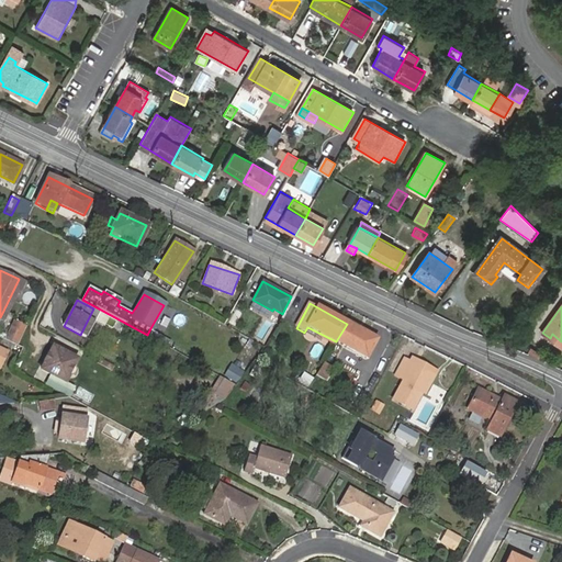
[(100,312),(93,308),(80,335),(86,338),(96,321),(100,312)]
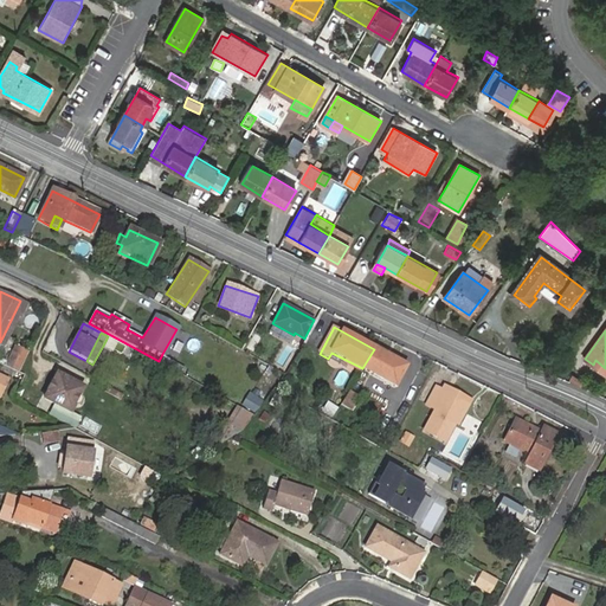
[(118,341),(108,336),(103,346),(113,352),(118,341)]
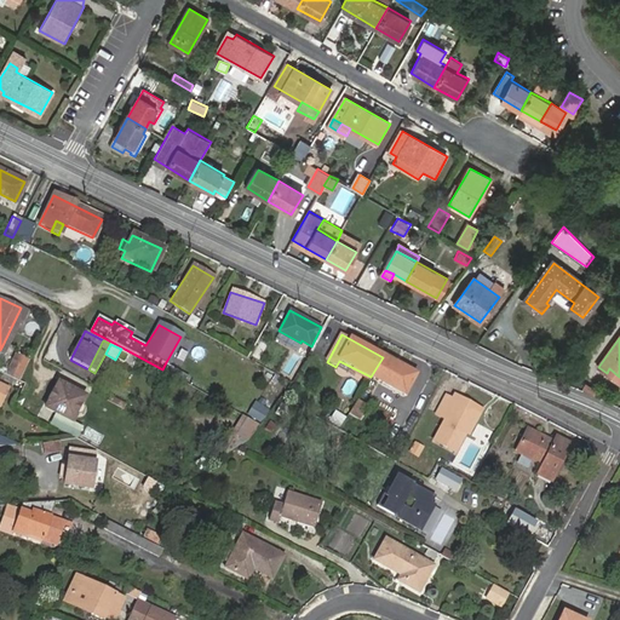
[(414,373),(383,357),(371,377),(402,394),(414,373)]
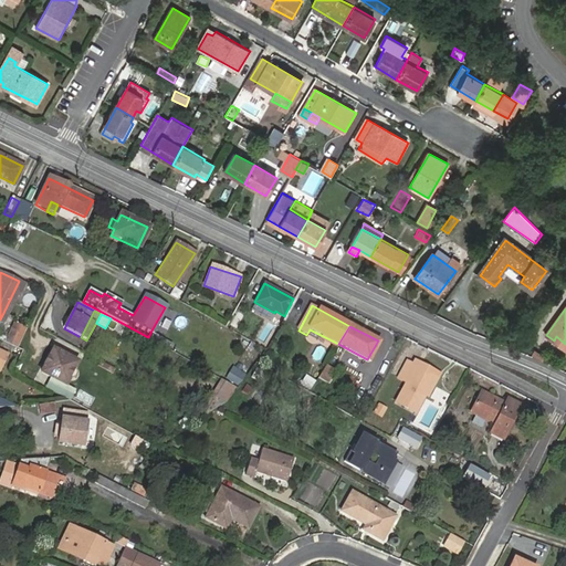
[(161,336),(152,331),(148,337),(158,343),(161,336)]
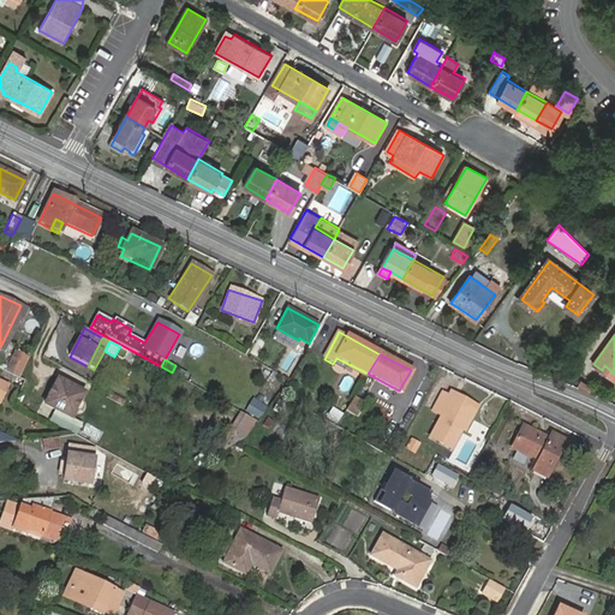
[(614,380),(614,374),(604,365),(602,370),(614,380)]
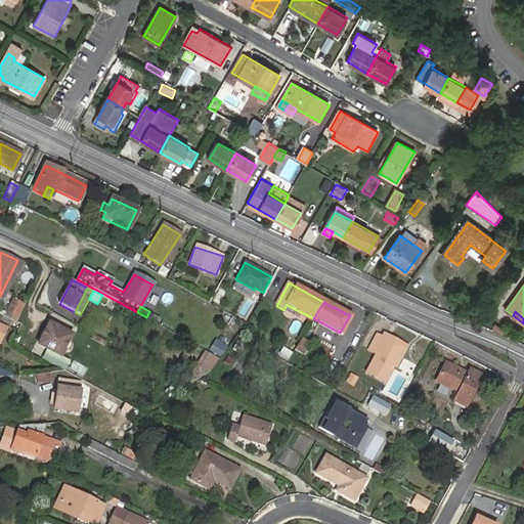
[(40,322),(29,344),(38,349),(39,348),(61,360),(64,353),(67,349),(69,345),(73,339),(50,326),(50,328),(40,322)]
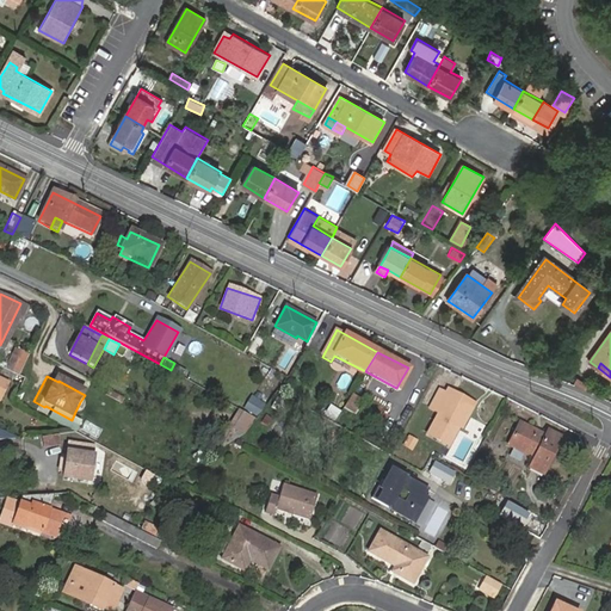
[(450,390),(448,396),(445,400),(466,409),(457,426),(462,430),(475,405),(450,390)]
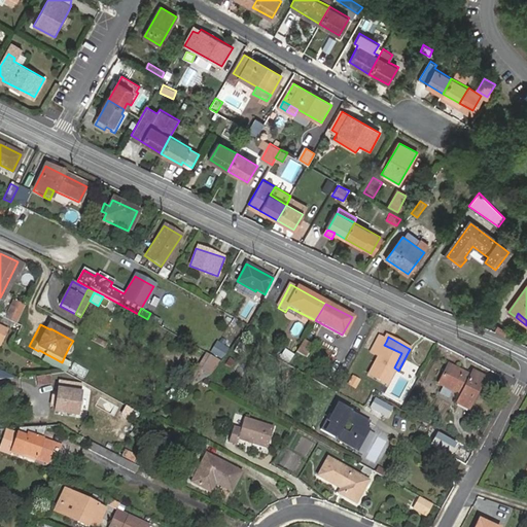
[(384,345),(386,342),(378,338),(371,352),(378,356),(367,375),(386,385),(394,367),(401,353),(384,345)]
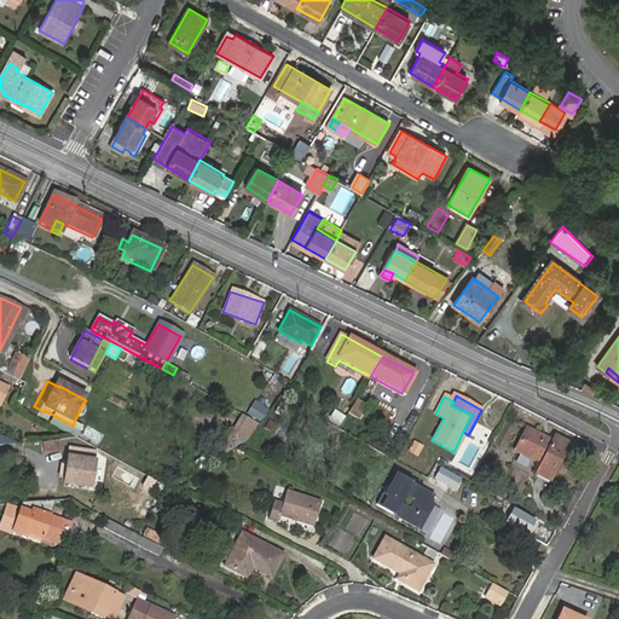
[(261,422),(270,409),(254,399),(247,414),(261,422)]
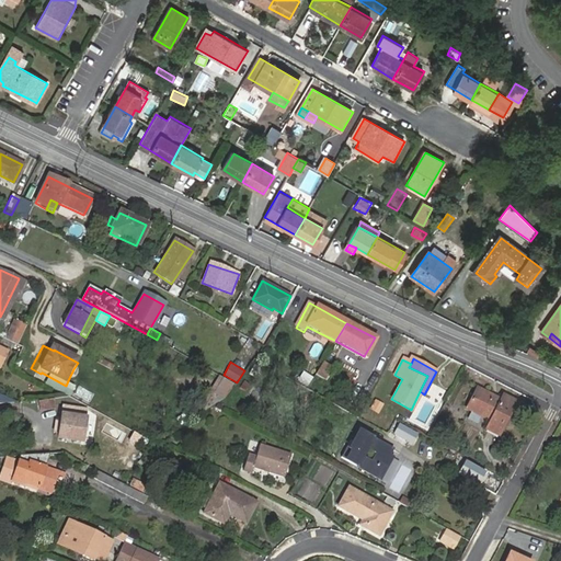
[(331,367),(322,363),(315,374),(323,379),(324,379),(331,367)]
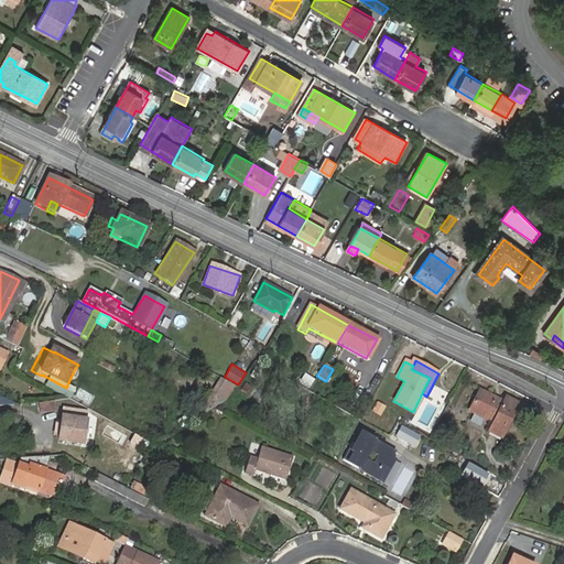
[(316,376),(311,386),(316,389),(318,387),(322,388),(325,381),(316,376)]
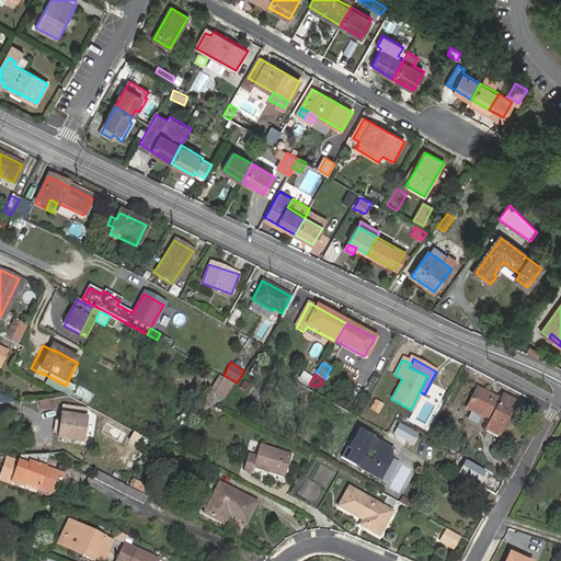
[(500,401),(477,389),(466,409),(491,420),(485,428),(497,435),(514,402),(502,397),(500,401)]
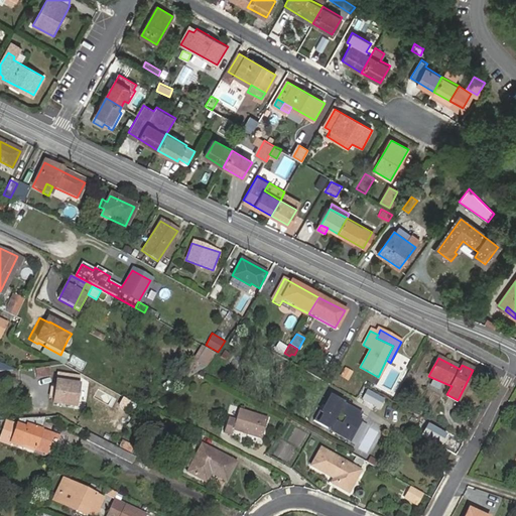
[(180,378),(182,380),(201,369),(206,365),(192,359),(180,378)]
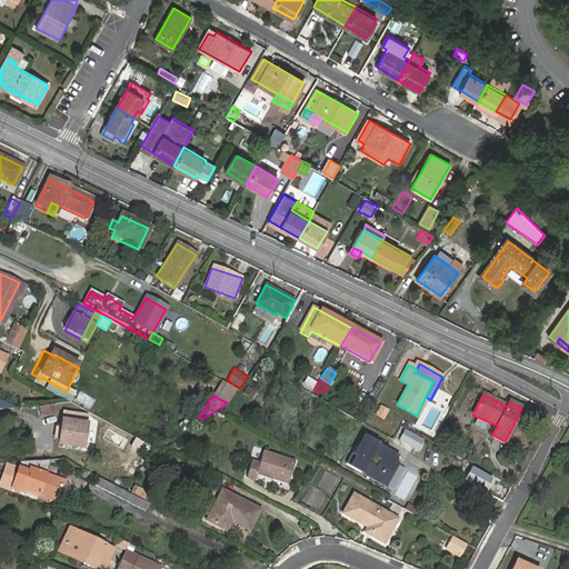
[(53,415),(52,405),(38,406),(38,416),(53,415)]
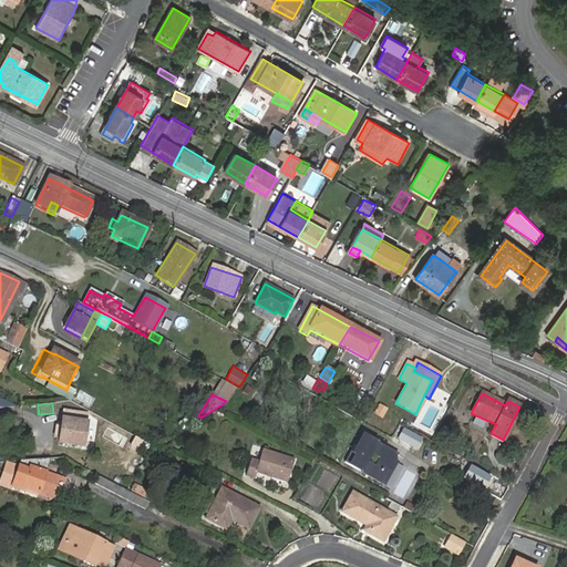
[(86,415),(64,411),(62,420),(62,419),(58,443),(82,446),(86,423),(85,422),(86,415)]
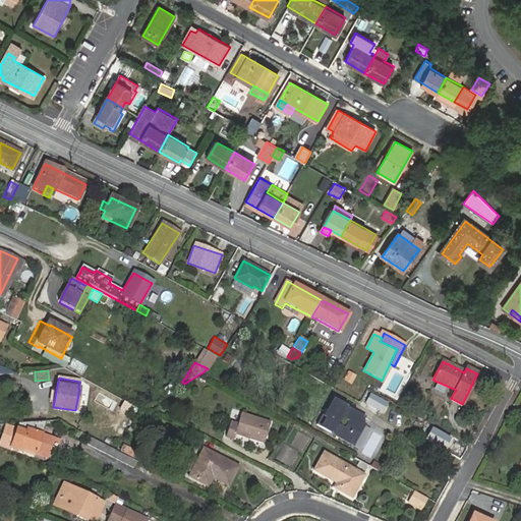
[(385,404),(369,396),(365,402),(381,411),(385,404)]
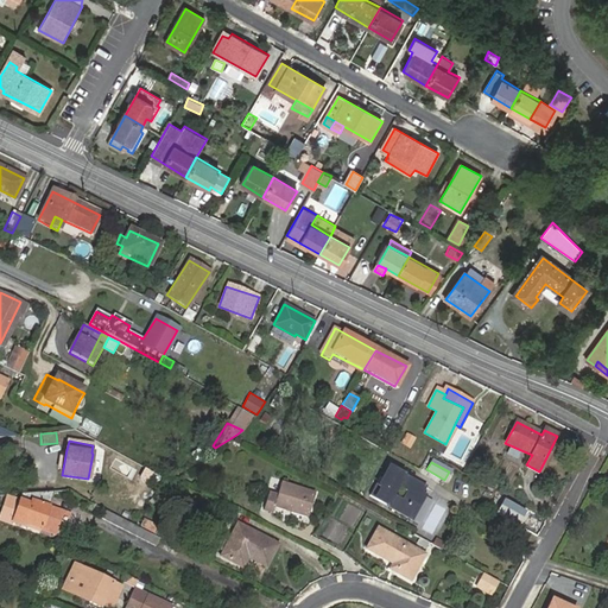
[(413,520),(428,495),(423,492),(426,487),(391,467),(379,487),(382,489),(377,500),(413,520)]
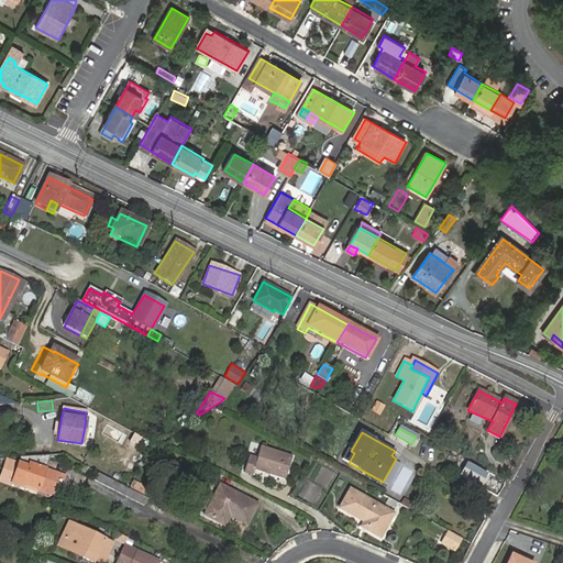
[(249,456),(244,473),(252,475),(254,470),(284,478),(290,456),(261,448),(257,459),(249,456)]
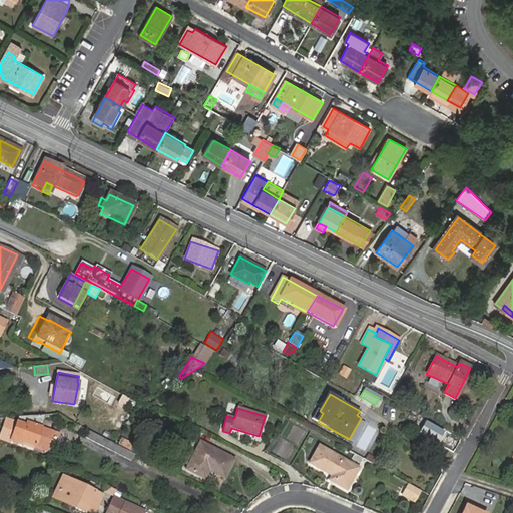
[(18,420),(10,418),(4,434),(12,438),(10,443),(20,446),(21,444),(45,451),(51,435),(57,437),(58,434),(42,428),(46,416),(19,417),(18,420)]
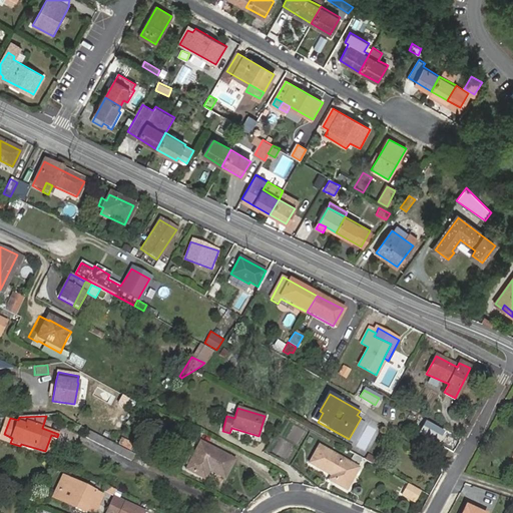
[(425,421),(418,433),(437,443),(443,431),(425,421)]
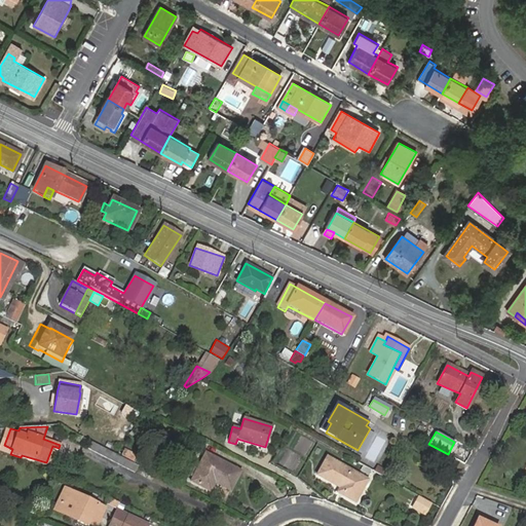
[(298,448),(308,452),(312,440),(301,436),(298,448)]
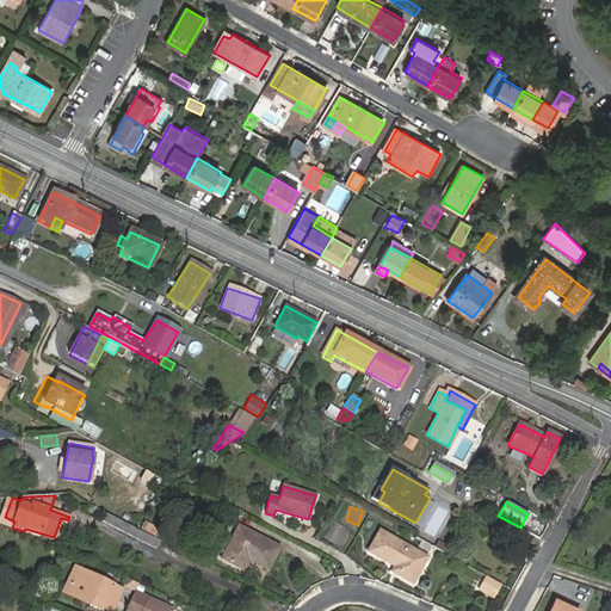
[(160,542),(139,530),(107,514),(104,520),(156,548),(160,542)]
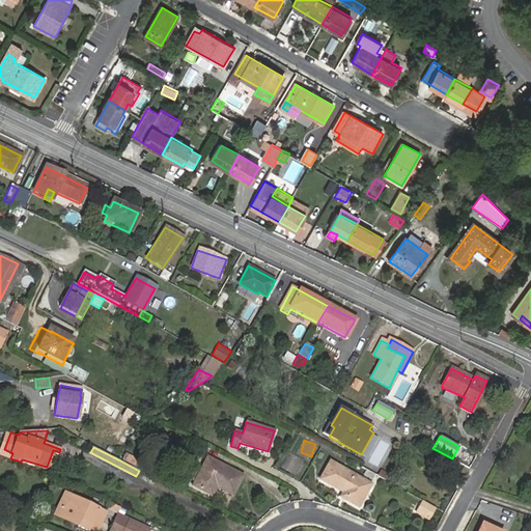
[(126,453),(122,460),(135,466),(138,458),(126,453)]
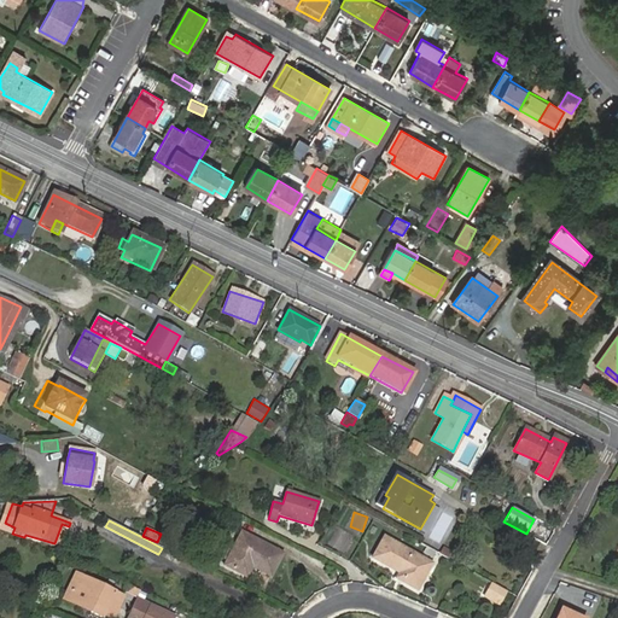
[(281,554),(242,534),(223,566),(245,577),(251,567),(270,577),(281,554)]
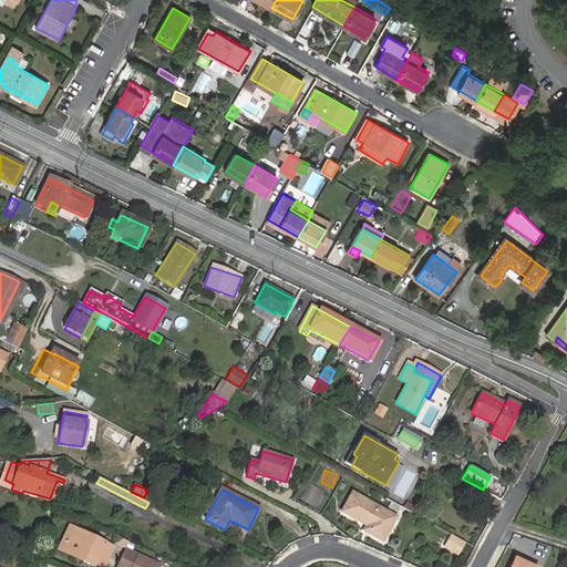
[(369,534),(382,540),(395,517),(352,494),(341,513),(366,526),(371,528),(369,534)]
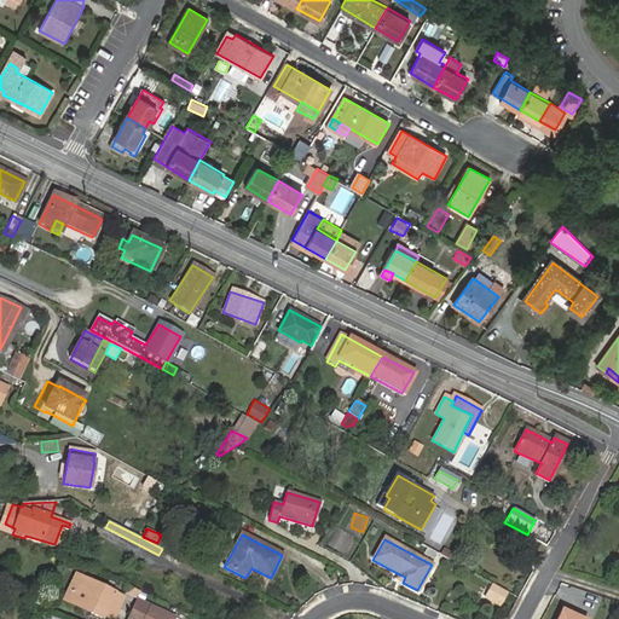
[(433,557),(435,553),(426,547),(422,551),(433,557)]
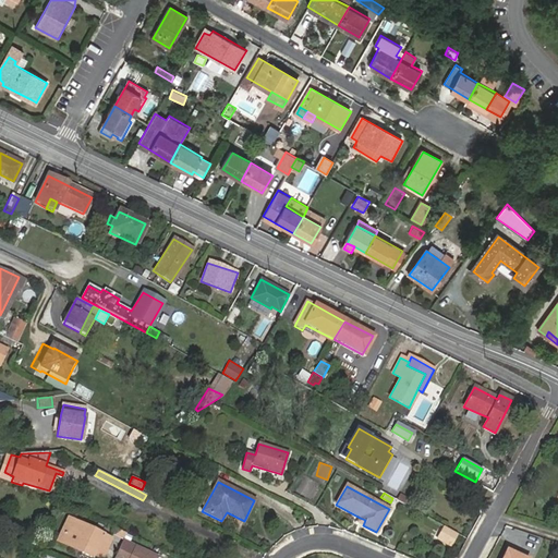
[(63,542),(73,521),(69,520),(58,544),(82,556),(83,553),(63,542)]
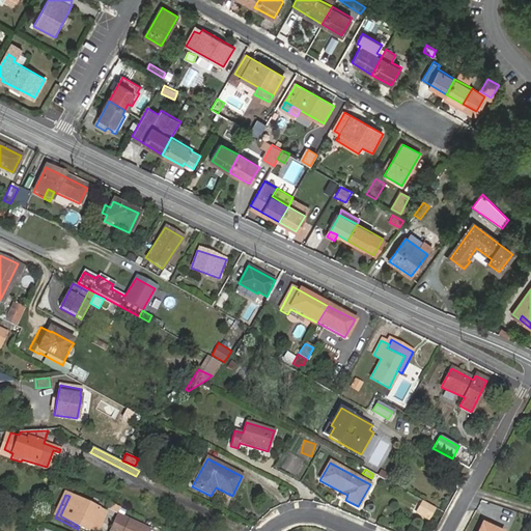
[(98,530),(106,514),(70,496),(60,515),(79,526),(78,529),(82,530),(89,530),(90,530),(98,530)]
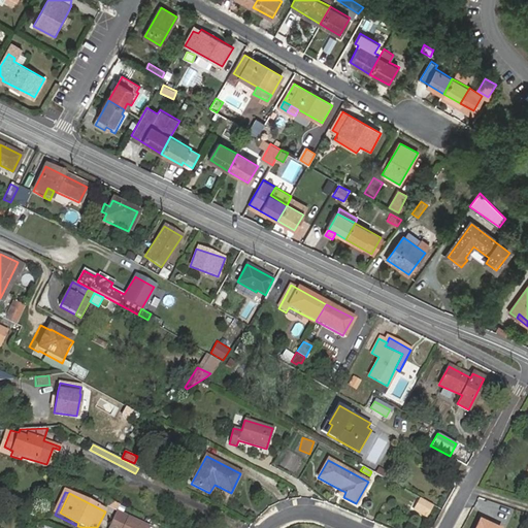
[(426,517),(433,505),(420,498),(414,510),(426,517)]
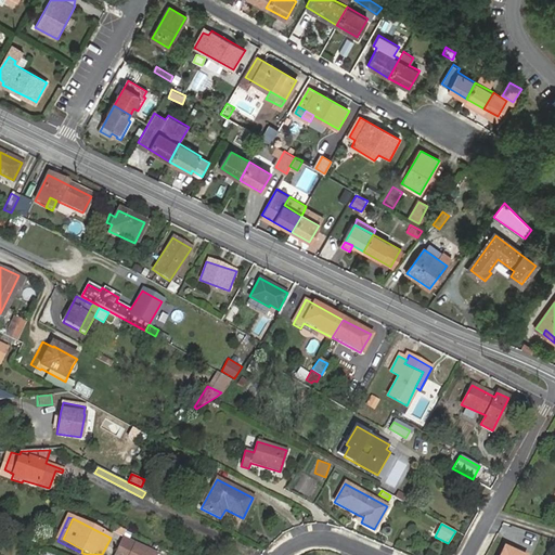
[(131,554),(137,544),(128,541),(120,554),(131,554)]
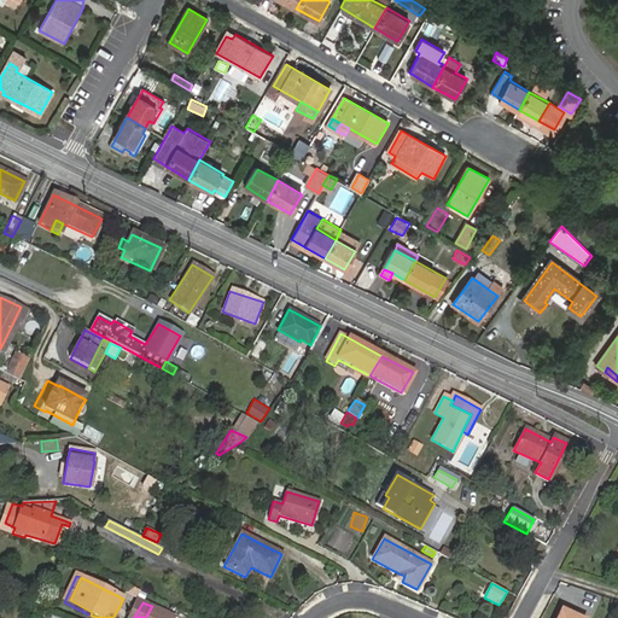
[(172,617),(173,617),(152,606),(146,617),(172,617)]
